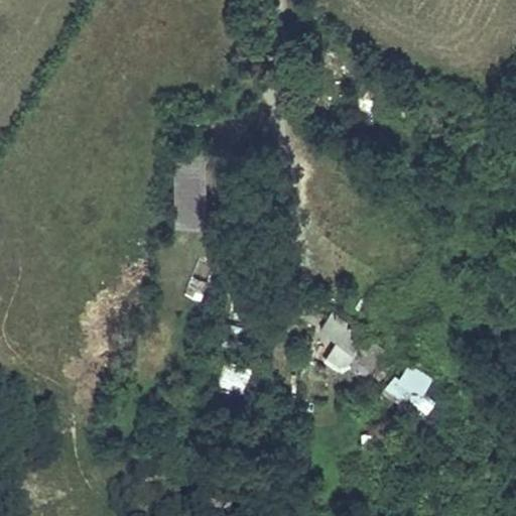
[(200,152),(172,150),(166,224),(195,227),(200,152)]
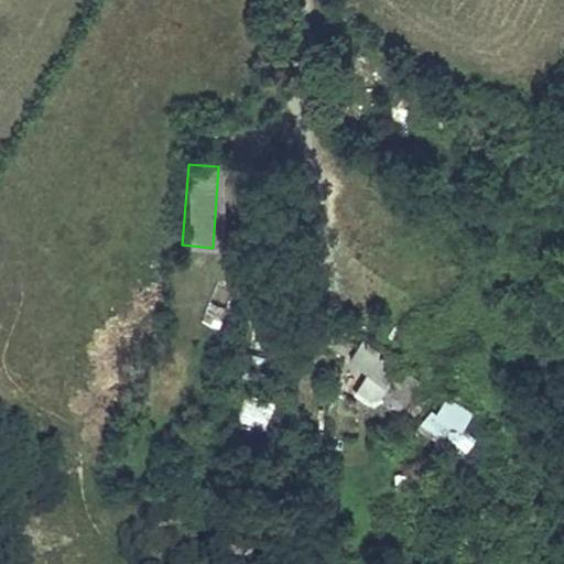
[(207,296),(201,322),(220,326),(227,302),(207,296)]
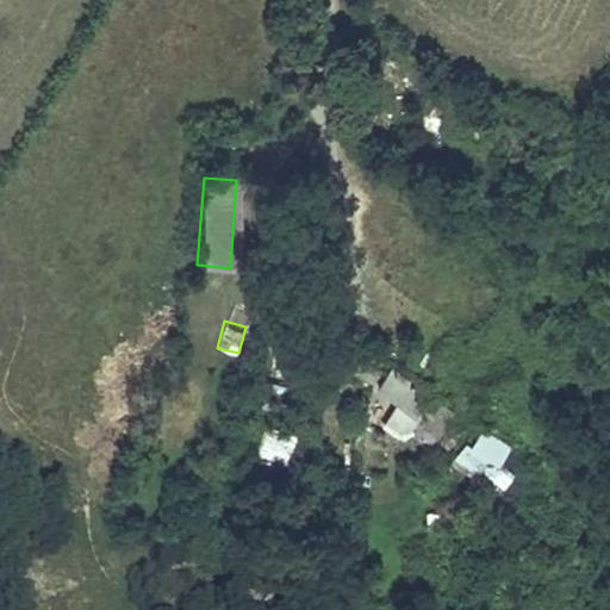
[(431,397),(392,368),(378,387),(416,415),(431,397)]
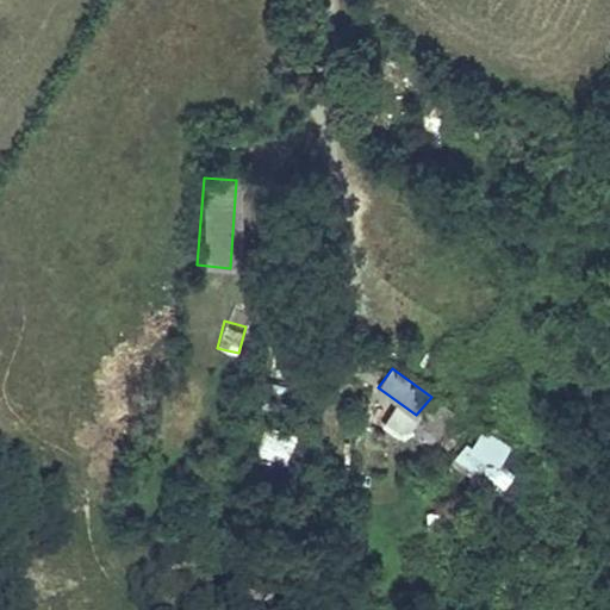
[(455,414),(431,397),(416,415),(423,421),(415,434),(430,446),(455,414)]
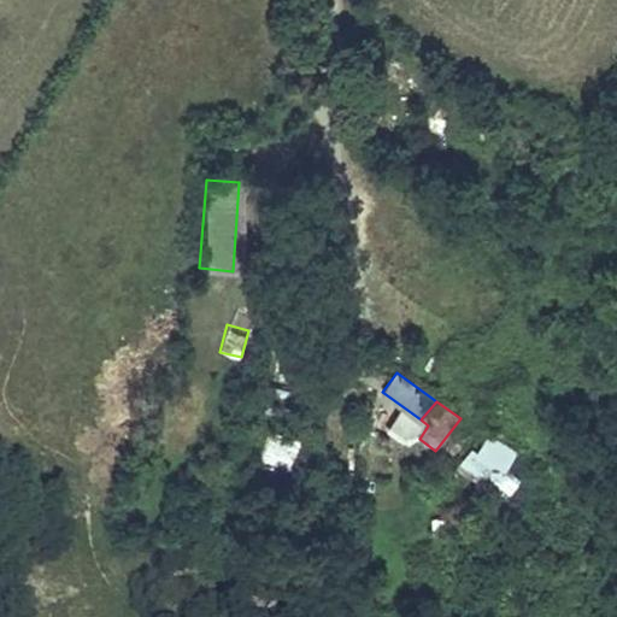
[(506,498),(518,480),(505,472),(518,451),(487,432),(463,471),(506,498)]
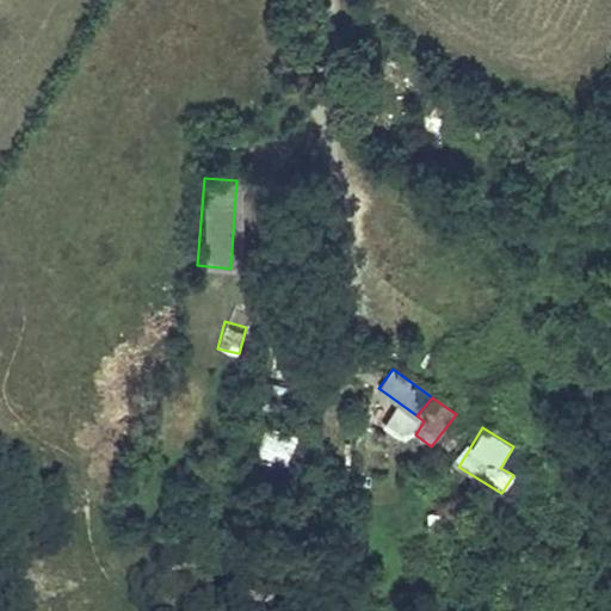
[(284,464),(291,443),(270,434),(261,456),(284,464)]
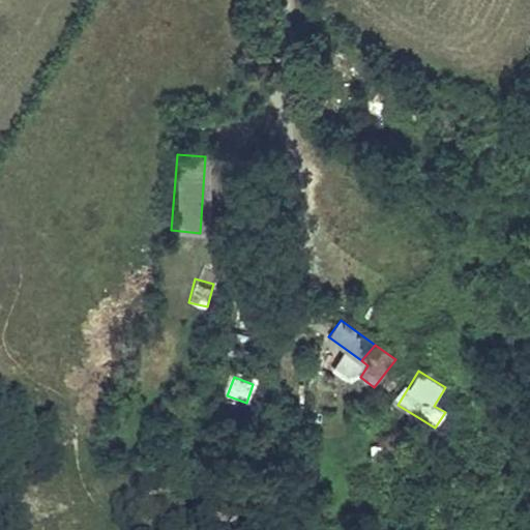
All buildings are outlined.
